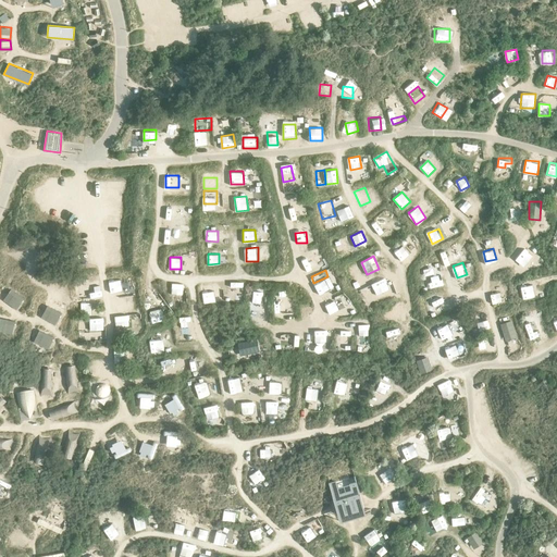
[(124,279),(125,289),(134,288),(133,277),(124,279)]
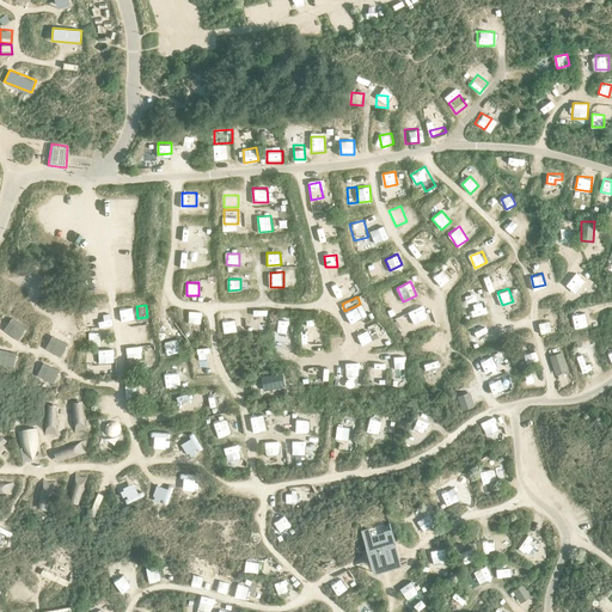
[(349,322),(366,316),(362,305),(346,311),(349,322)]
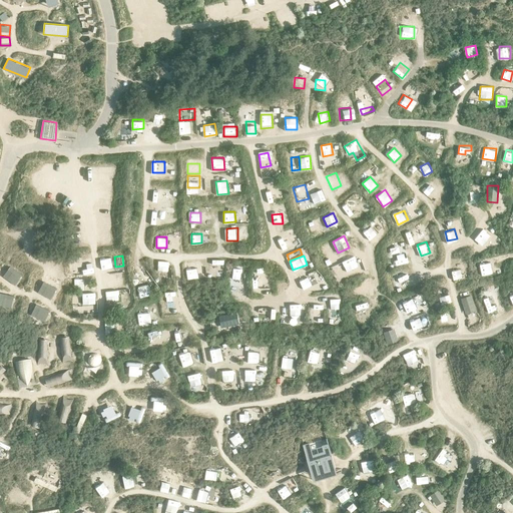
[(341,260),(345,270),(357,267),(353,255),(341,260)]
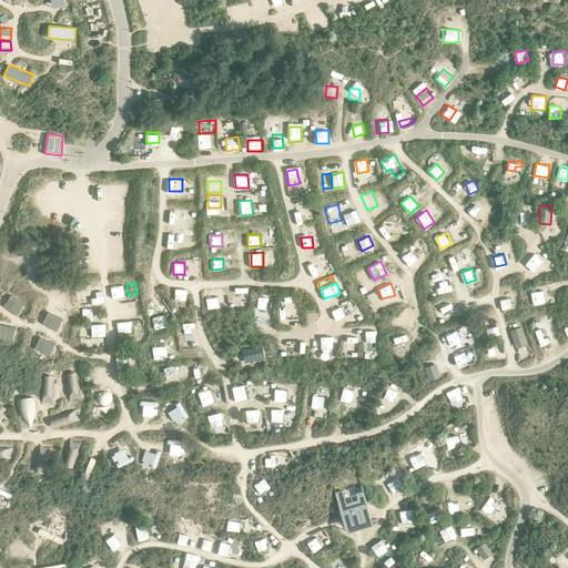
[(125,296),(123,284),(111,286),(113,298),(125,296)]
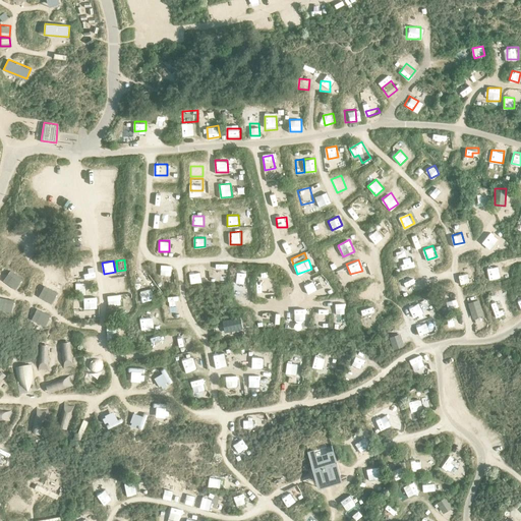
[(215,273),(226,273),(226,263),(215,263),(215,273)]
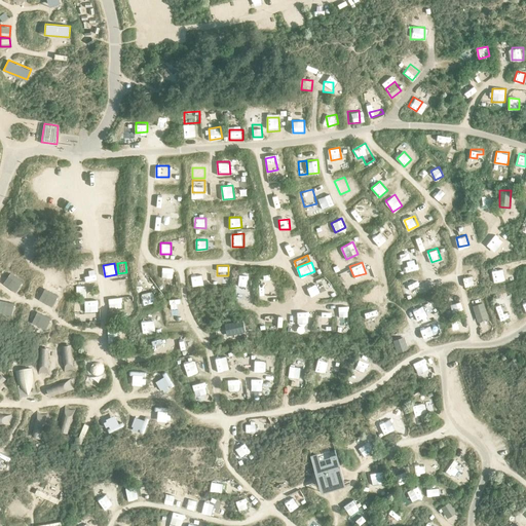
[(162,267),(161,277),(173,278),(173,268),(162,267)]
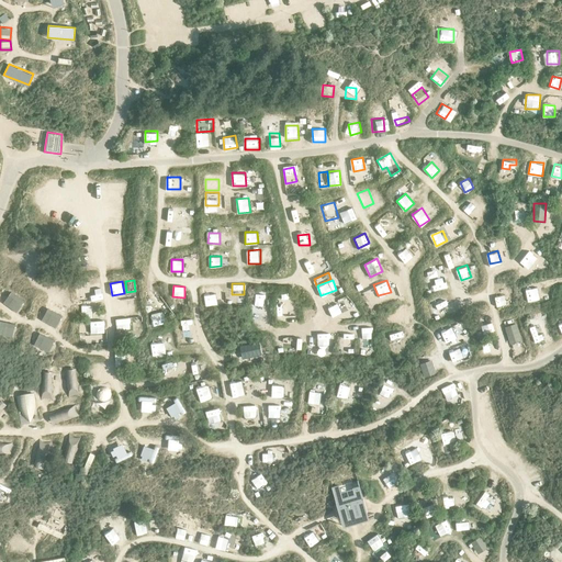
[(213,299),(225,300),(226,289),(214,288),(213,299)]
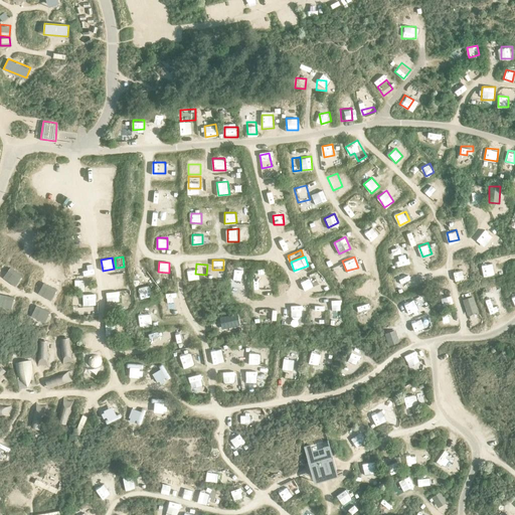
[(483,278),(494,276),(492,265),(481,267),(483,278)]
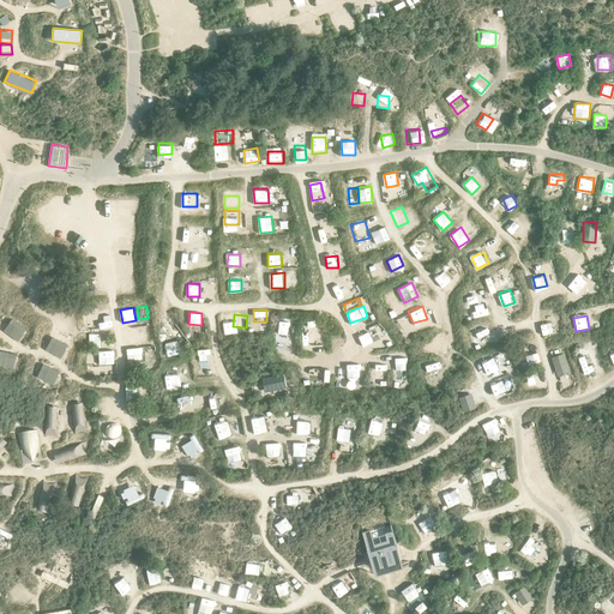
[(10,319),(2,326),(20,342),(28,333),(10,319)]
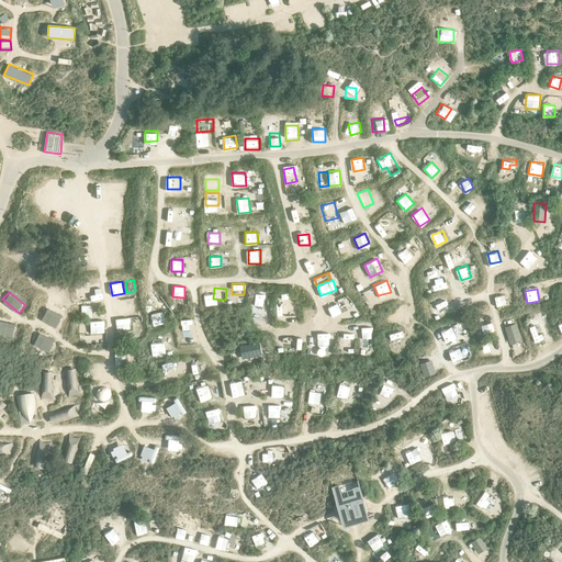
[(433,299),(435,310),(446,307),(444,296),(433,299)]
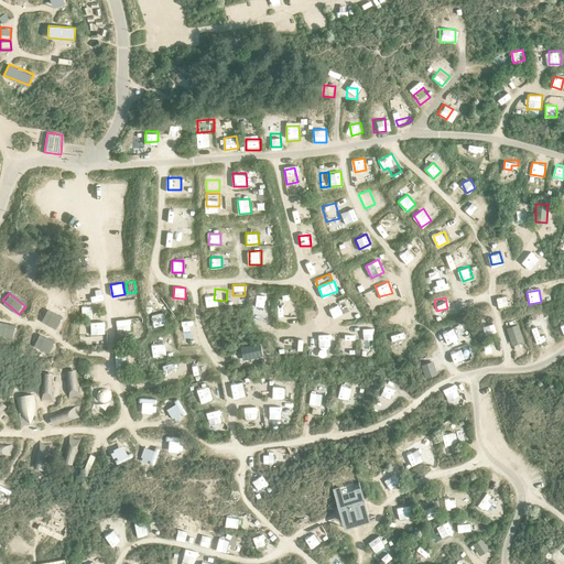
[(116,315),(128,313),(126,301),(114,303),(116,315)]
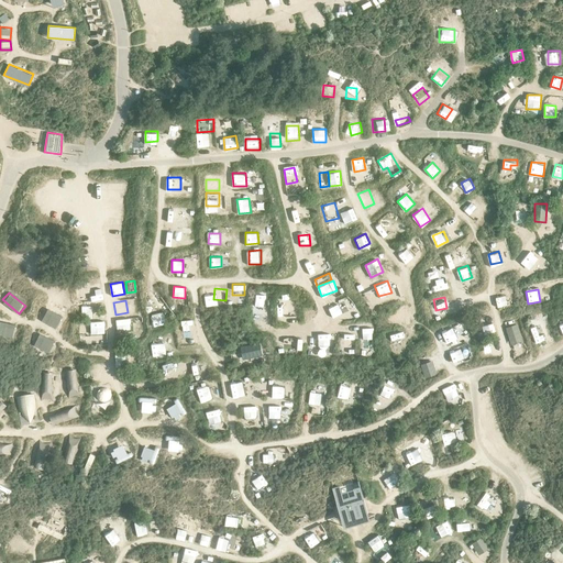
[(253,301),(253,310),(265,310),(265,301),(253,301)]
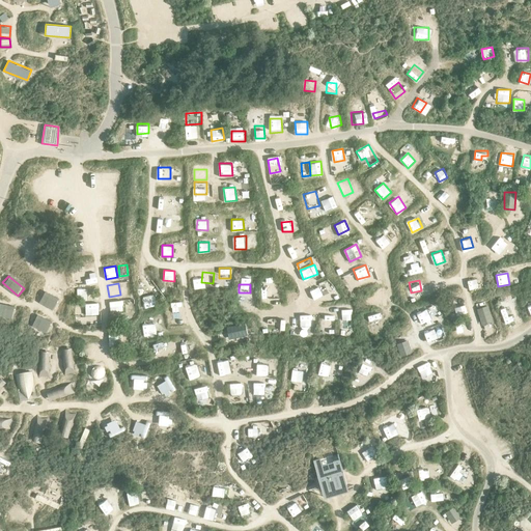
[(319,285),(309,289),(313,300),(324,295),(319,285)]
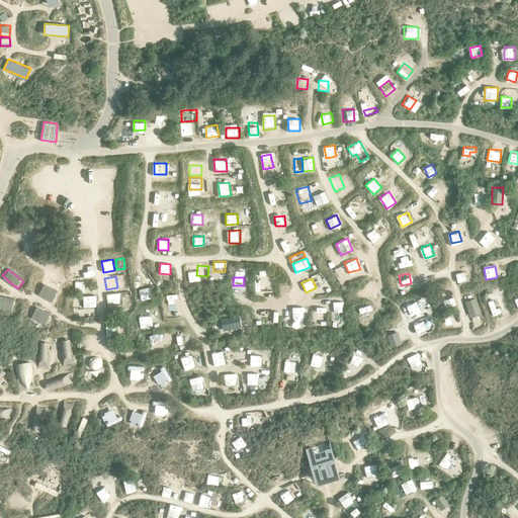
[(85,291),(84,280),(75,280),(75,291),(85,291)]
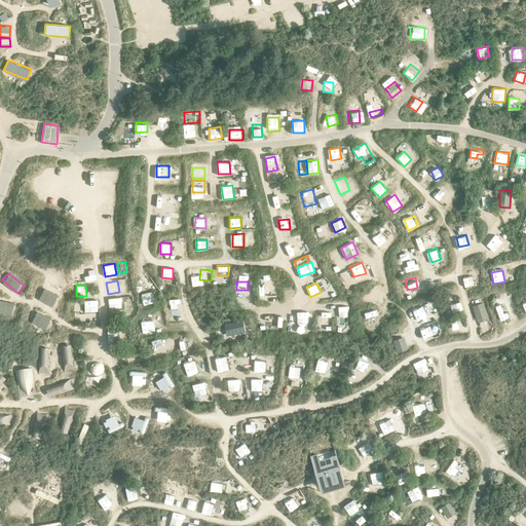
[(149,290),(140,294),(144,305),(153,301),(149,290)]
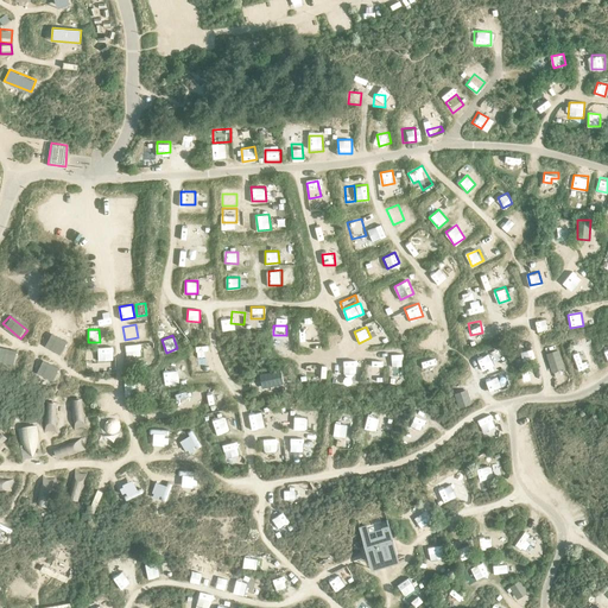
[(65,347),(50,337),(44,347),(59,356),(65,347)]
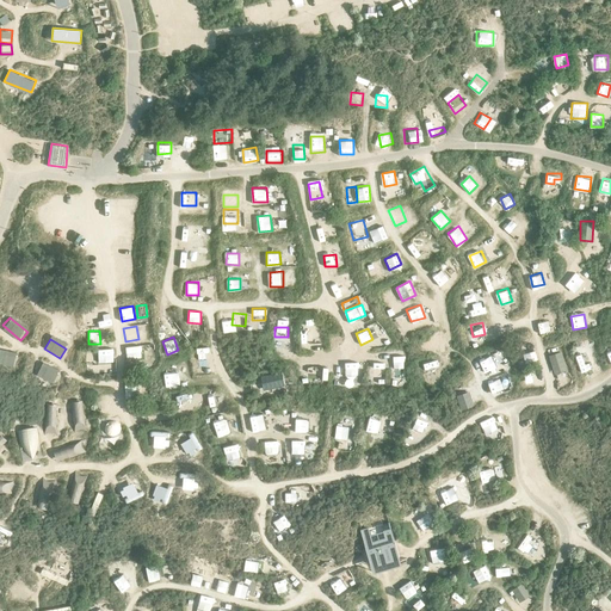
[(125,346),(128,359),(142,357),(141,345),(125,346)]
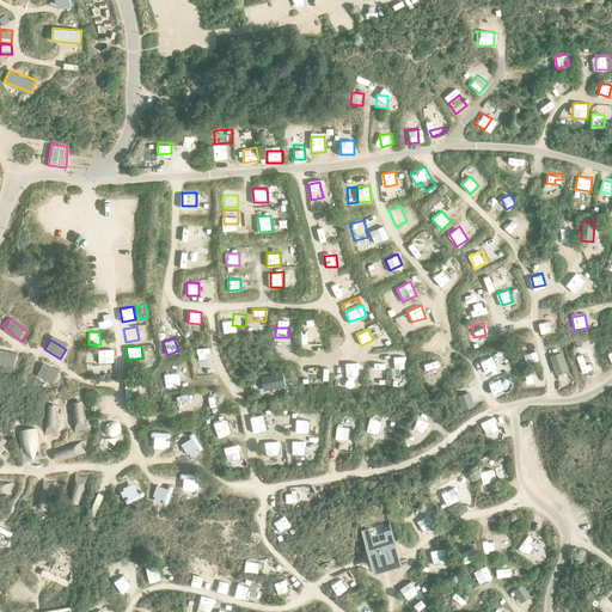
[(98,349),(98,362),(114,361),(114,348),(98,349)]
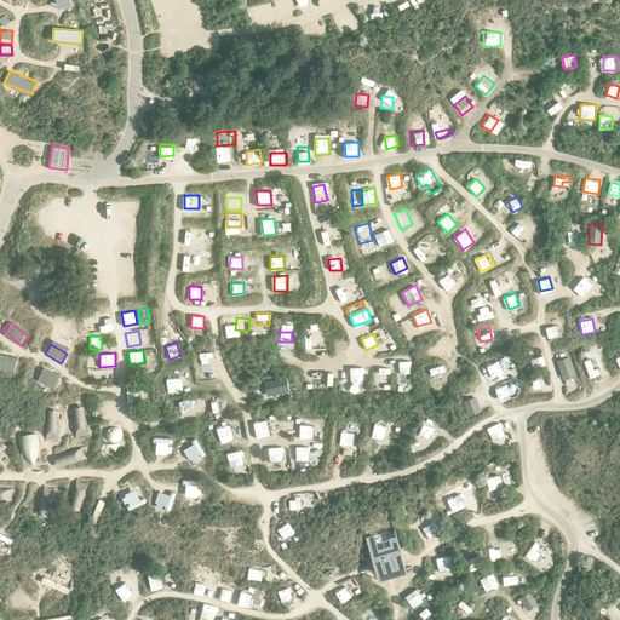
[(399,356),(400,368),(411,368),(411,355),(399,356)]
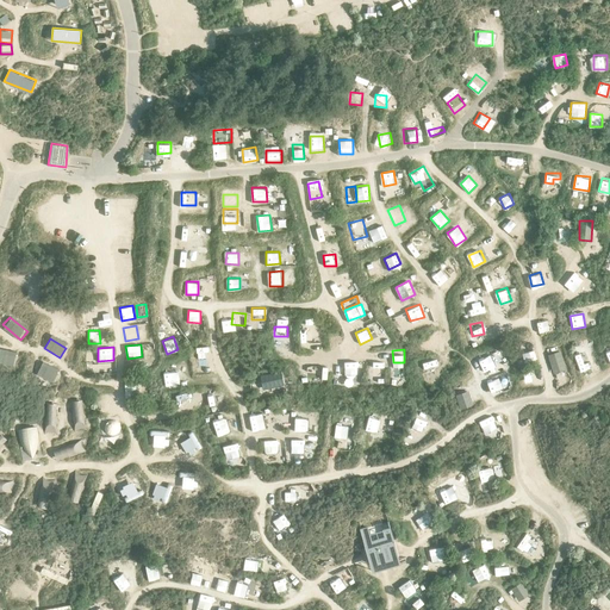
[(524,352),(527,361),(537,358),(535,349),(524,352)]
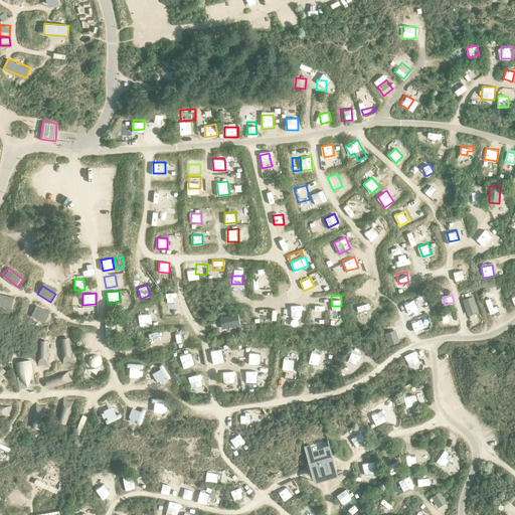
[(13,298),(0,296),(0,305),(12,307),(13,298)]
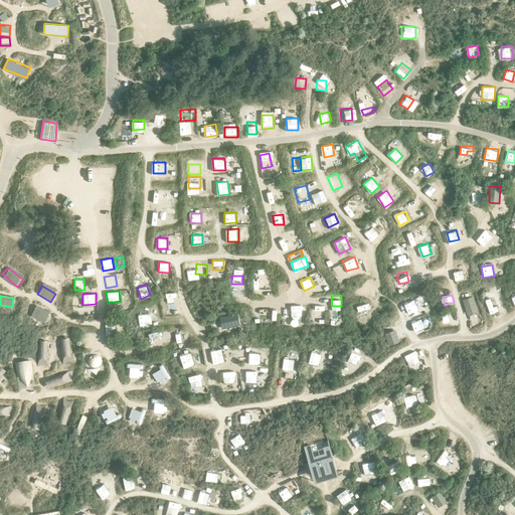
[(475,297),(464,299),(467,315),(478,313),(475,297)]
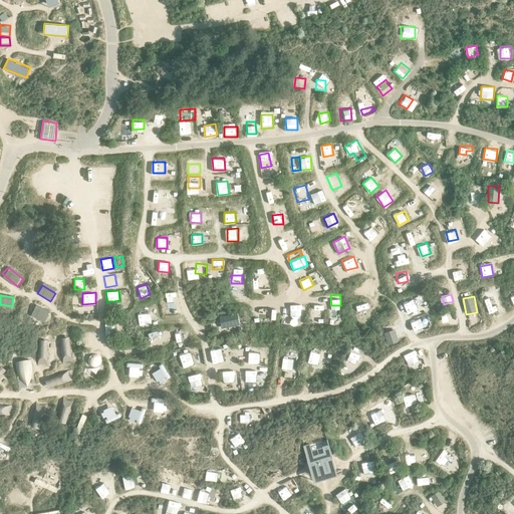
[(403,303),(408,315),(418,310),(414,299),(403,303)]
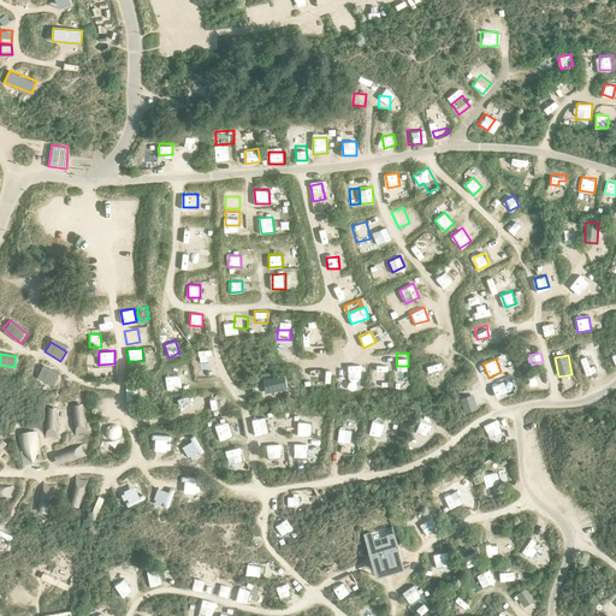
[(40,365),(34,373),(54,388),(59,379),(40,365)]
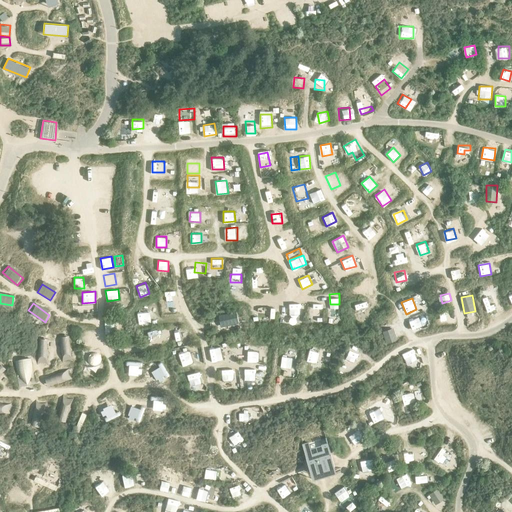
[(299,303),(289,304),(290,322),(300,322),(299,303)]
